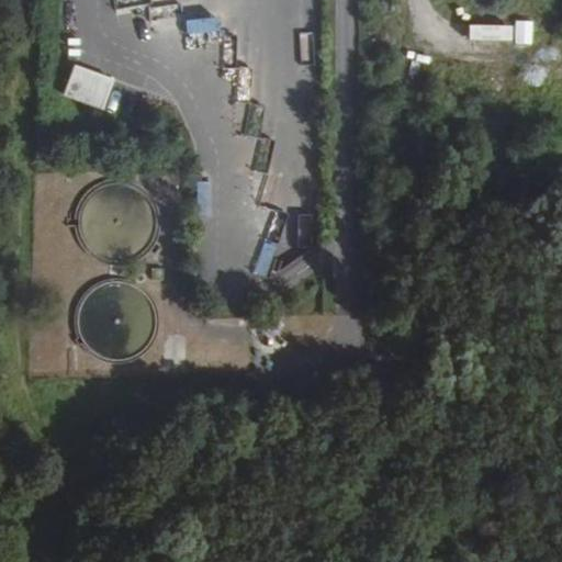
[(187,20),(189,35),(221,31),(217,15),(187,20)]
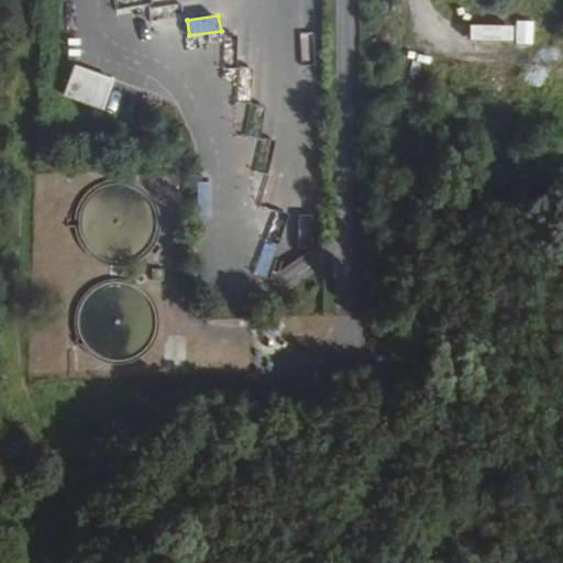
[(72,66),(62,95),(101,109),(112,80),(72,66)]
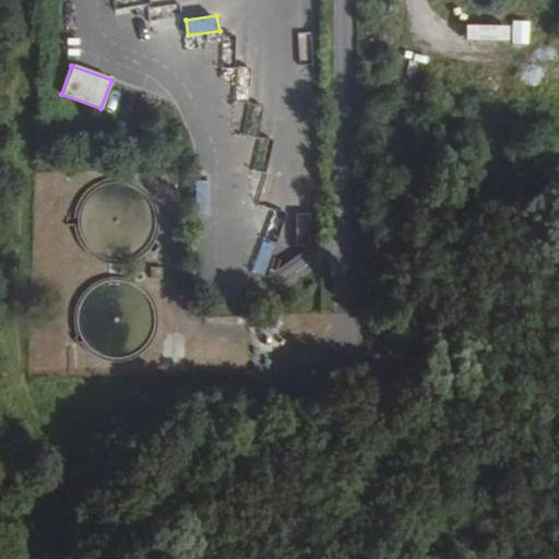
[(144,256),(150,251),(155,256),(162,247),(155,242),(158,234),(161,225),(161,215),(158,206),(154,199),(149,191),(141,186),(133,181),(125,179),(116,178),(107,179),(97,182),(90,187),(85,191),(80,199),(76,206),(73,214),(73,226),(75,234),(79,242),(83,250),(91,256),(98,261),(107,263),(113,265),(121,265),(131,263),(137,261),(144,256)]
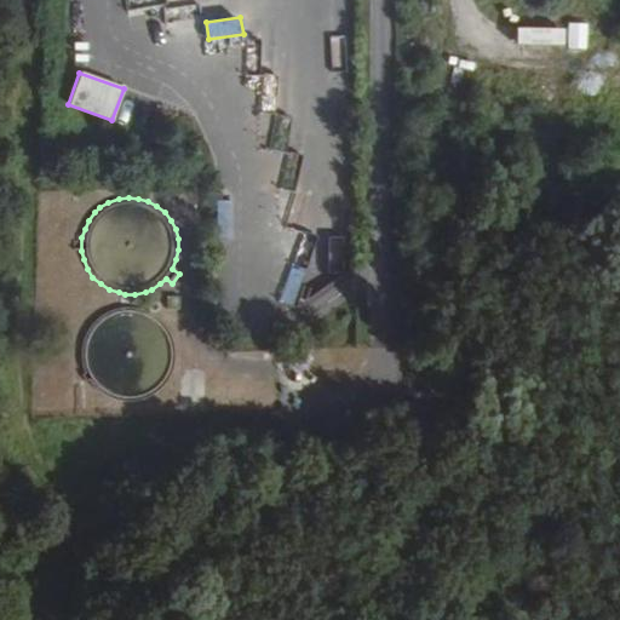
[(220,236),(235,236),(234,199),(219,200),(220,236)]
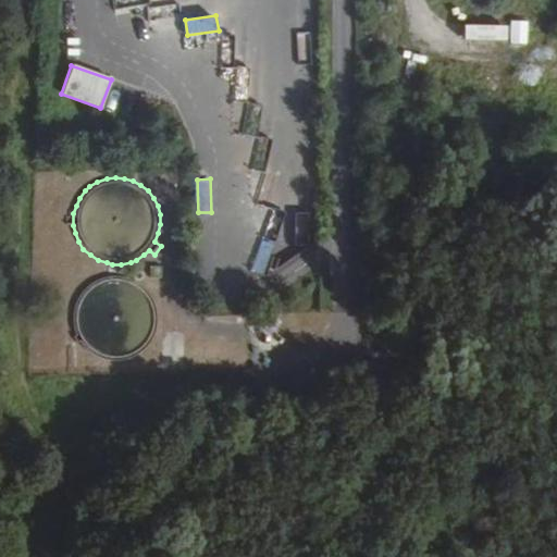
[(262,240),(252,269),(265,272),(274,245),(262,240)]
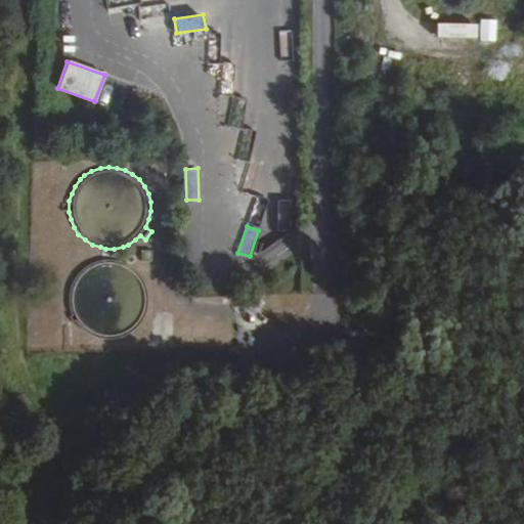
[(82,330),(88,335),(93,337),(98,338),(104,340),(113,340),(121,338),(128,335),(135,330),(140,323),(144,316),(147,308),(148,300),(147,292),(144,284),(140,276),(135,270),(128,265),(121,261),(113,260),(104,260),(96,262),(88,265),(82,270),(76,276),(72,284),(70,292),(69,300),(70,308),(72,315),(69,317),(72,322),(75,321),(76,323),(82,330)]
